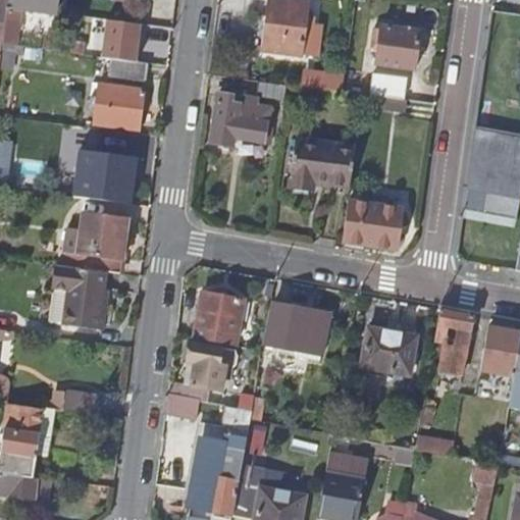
[(0,22),(6,23),(8,7),(9,0),(0,0),(0,22)]
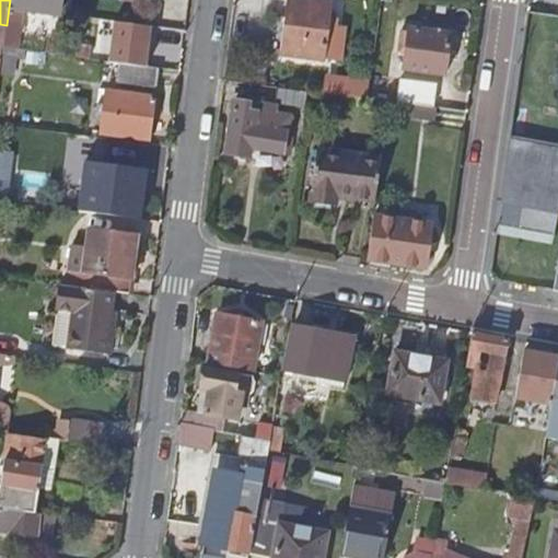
[(6,33),(4,46),(22,48),(26,10),(60,15),(62,0),(19,0),(18,9),(9,8),(7,25),(6,33)]
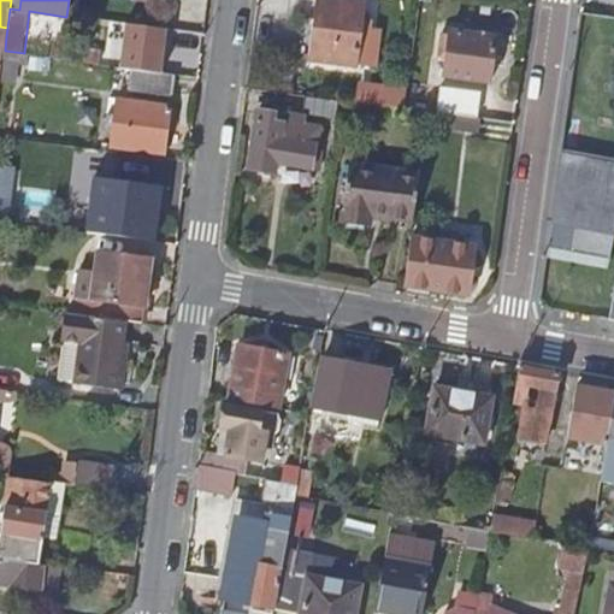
[(358,62),(366,1),(356,0),(322,0),(320,17),(308,16),(303,54),(358,62)]
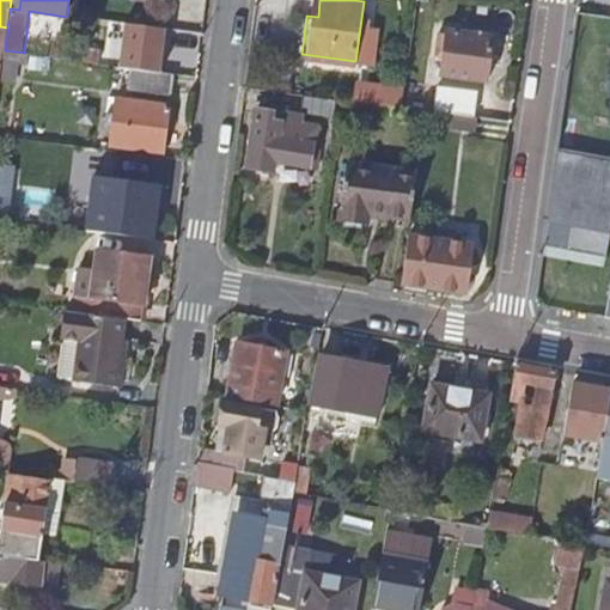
[(132,67),(162,72),(168,29),(128,23),(122,66),(132,67)]
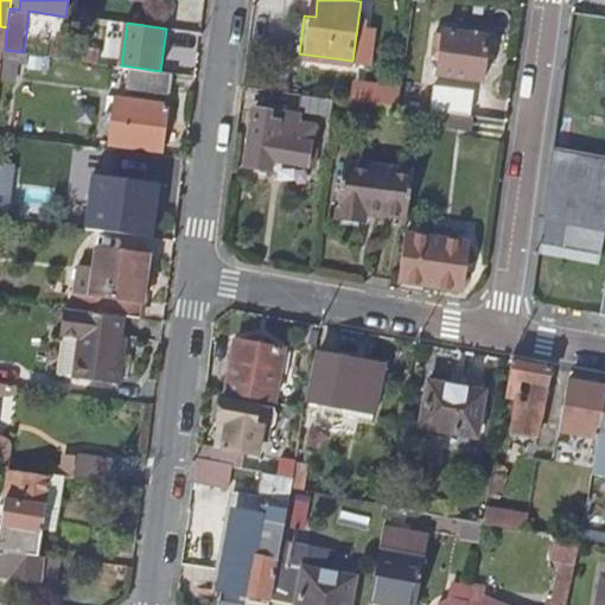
[(486,82),(492,32),(447,26),(441,75),(486,82)]
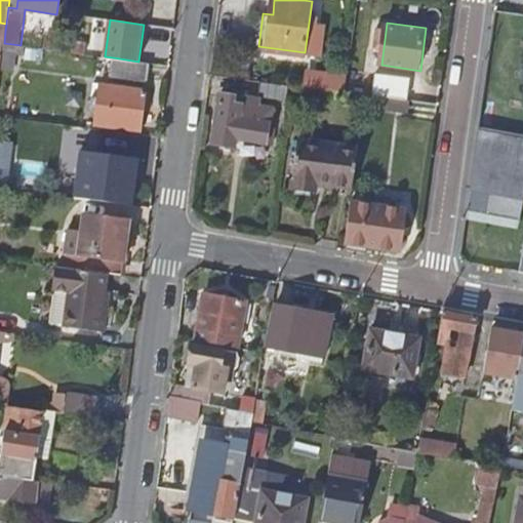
[(138,62),(113,57),(110,76),(148,81),(151,63),(138,62)]
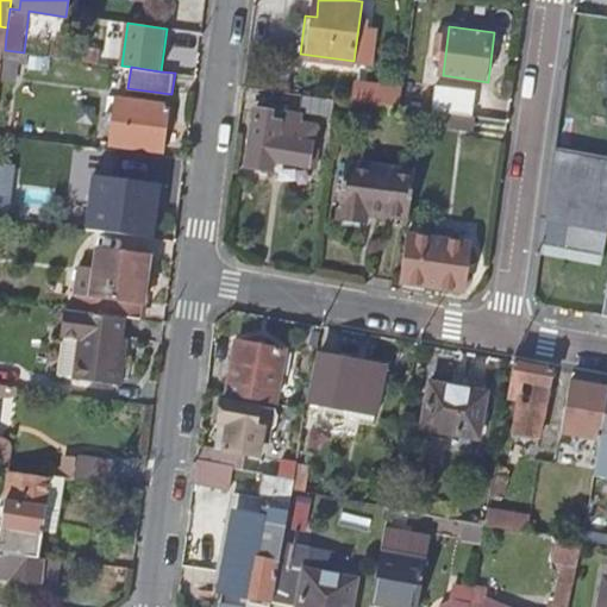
[(376,102),(379,86),(365,83),(362,100),(376,102)]
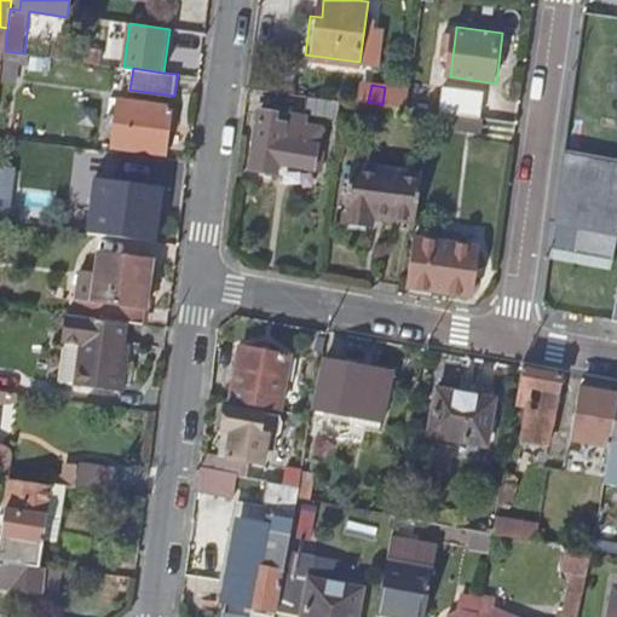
[(385,87),(382,104),(403,108),(407,90),(385,87)]
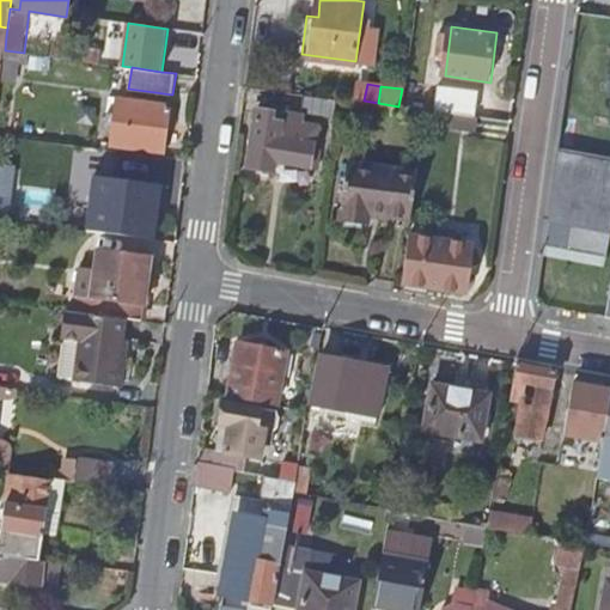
[(339,97),(303,93),(302,111),(336,116),(337,107),(339,97)]
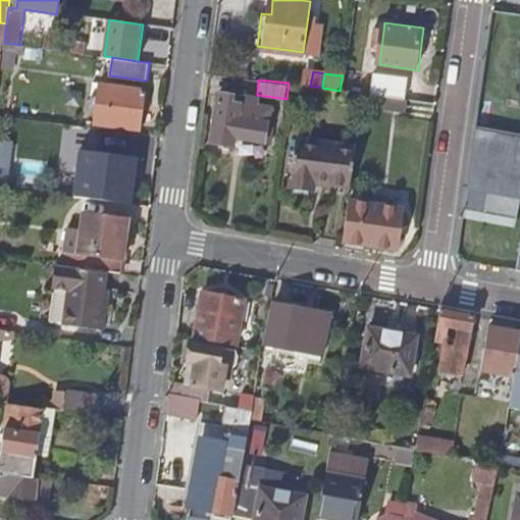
[(140,131),(146,90),(100,84),(95,123),(140,131)]
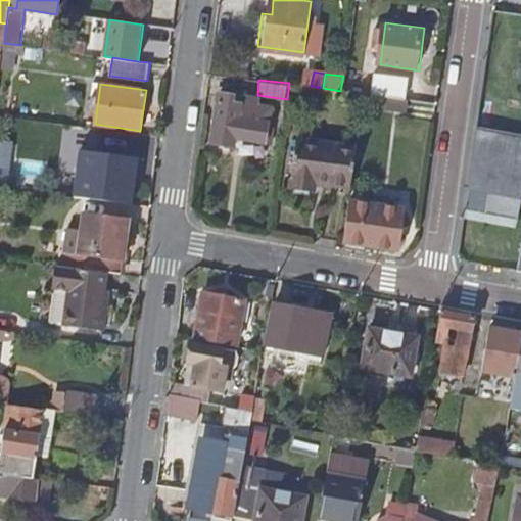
[(411,100),(364,94),(363,106),(409,113),(411,100)]
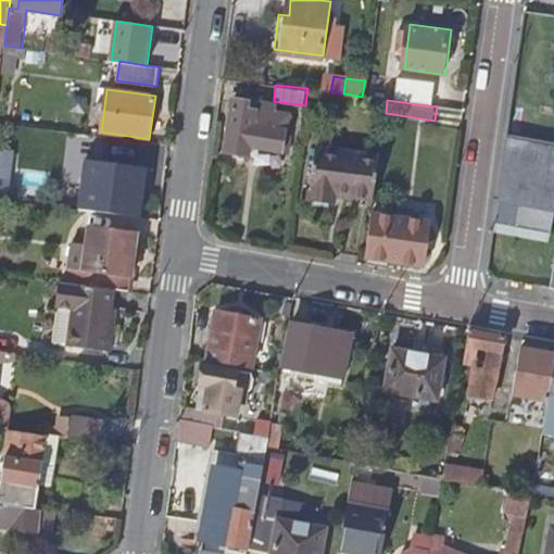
[(273,111),(233,104),(226,148),(248,152),(259,153),(260,148),(282,151),(288,118),(272,116),(273,111)]
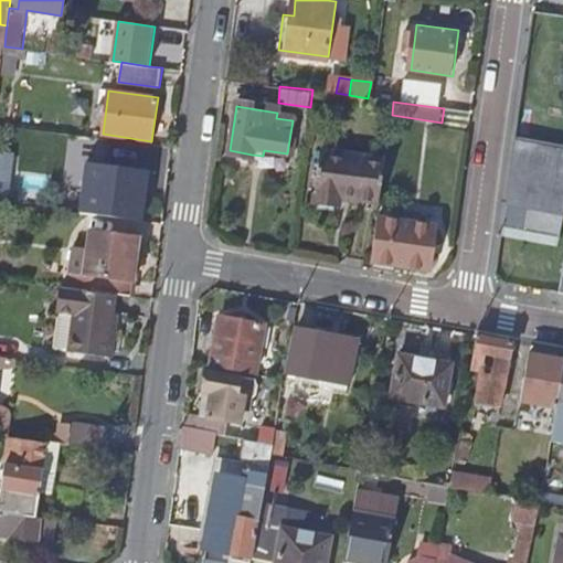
[(511,140),(510,148),(562,157),(562,149),(512,141),(511,140)]
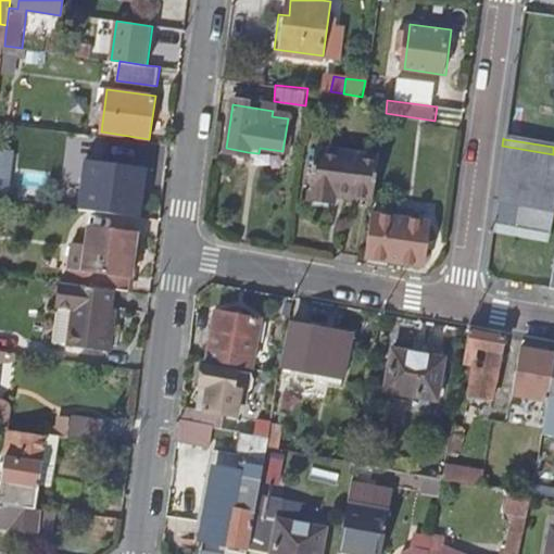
[(374,198),(379,153),(317,146),(310,196),(335,199),(335,193),(374,198)]
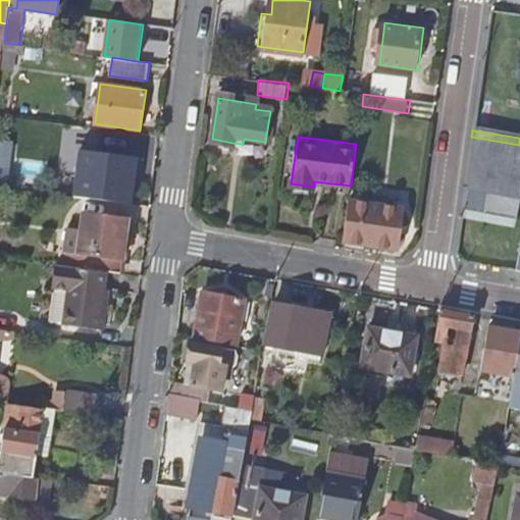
[(519,198),(519,225),(511,274),(519,276),(519,145),(471,137),(459,221),(461,222),(511,231),(517,198),(519,198)]
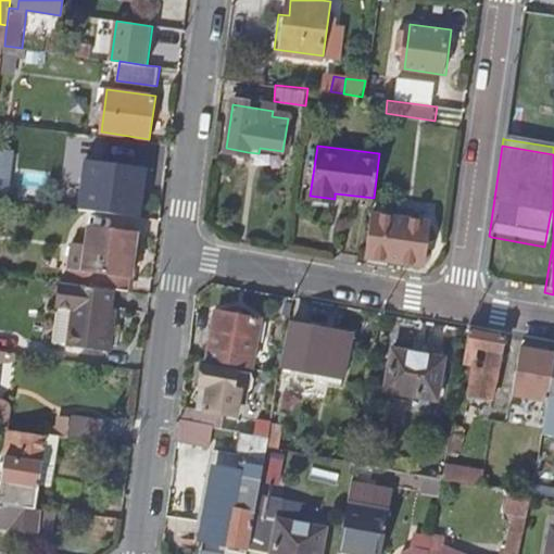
[(10,166),(5,165),(7,151),(0,150),(0,197),(5,198),(10,166)]
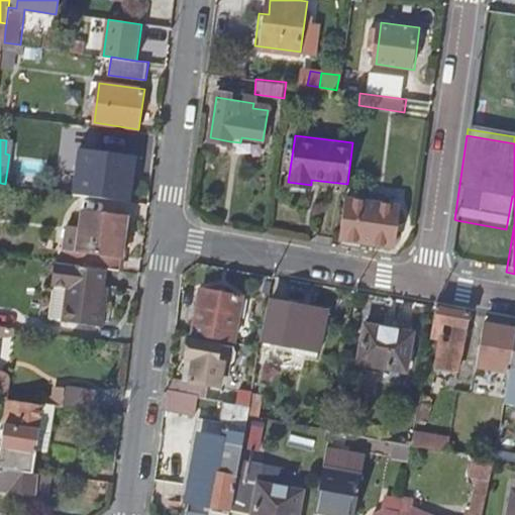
[(73,194),(112,199),(112,196),(130,198),(133,172),(134,161),(135,155),(78,147),(73,194)]
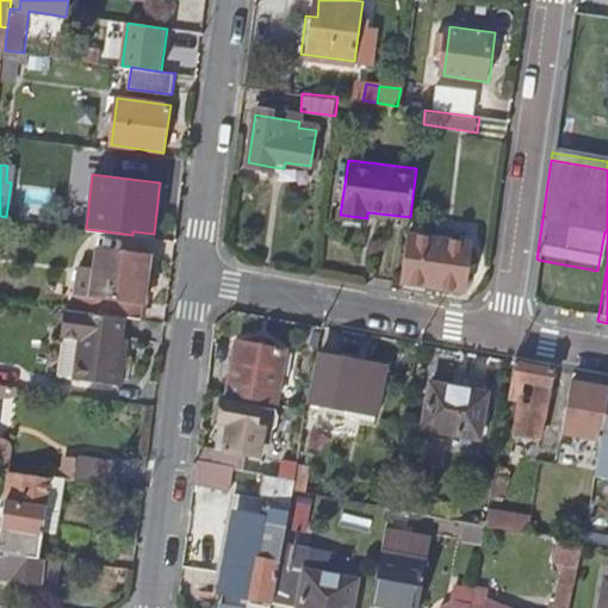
[(159,190),(157,203),(166,204),(167,191),(159,190)]
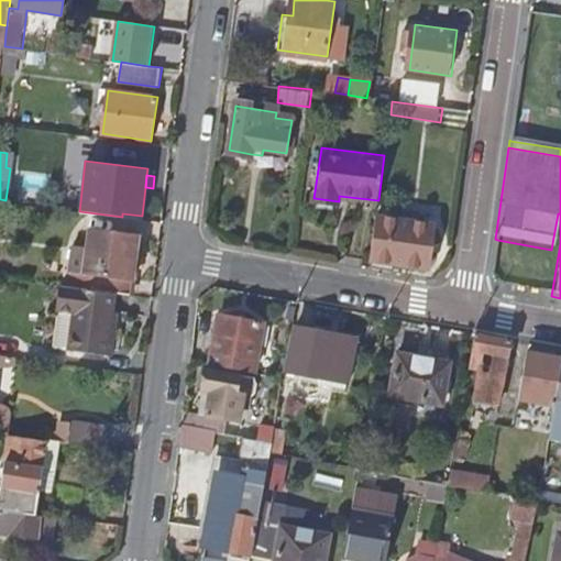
[(376,216),(371,259),(430,268),(436,224),(376,216)]
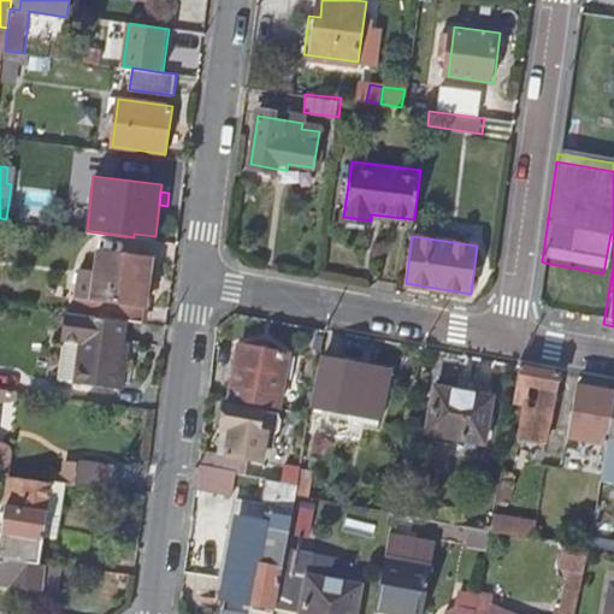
[(71,314),(83,316),(125,322),(142,324),(152,259),(100,252),(92,302),(74,299),(71,314)]
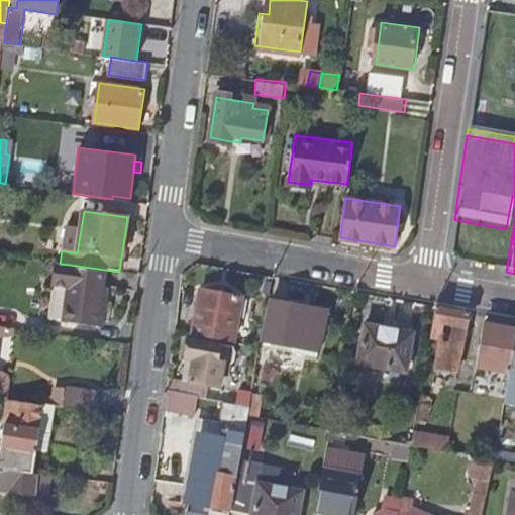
[(105,270),(70,265),(69,268),(52,266),(48,286),(67,288),(62,322),(98,327),(105,270)]
